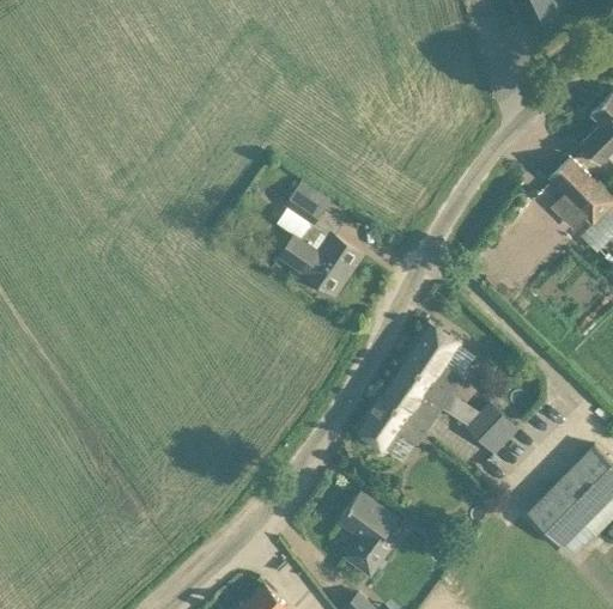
[(511,0),(523,25),(560,8),(556,0),(511,0)]
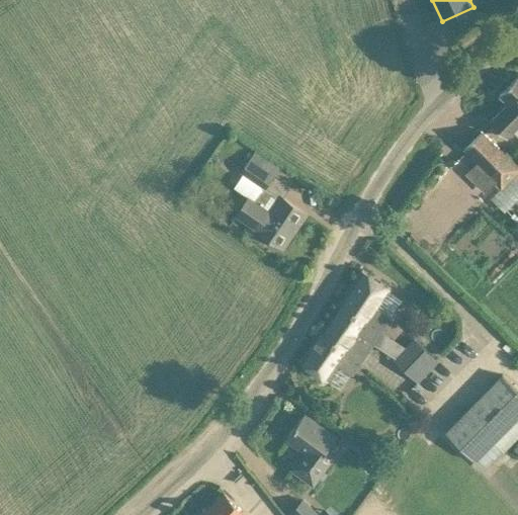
[(490,123),(506,140),(517,127),(517,77),(499,97),(508,105),(490,123)]
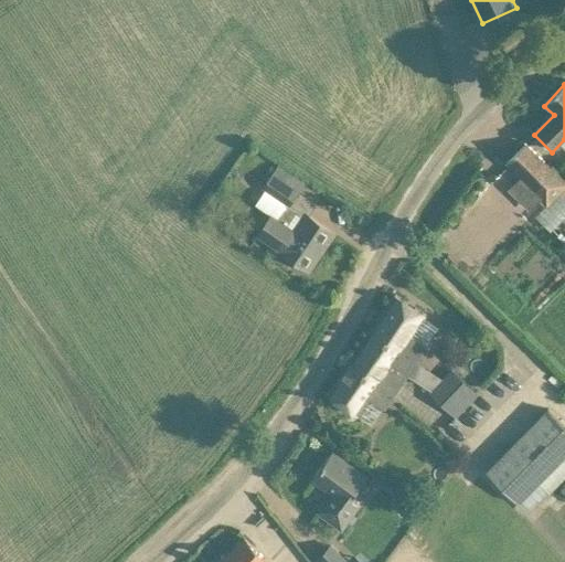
[(521,179),(510,190),(530,209),(541,198),(550,207),(564,191),(564,179),(552,167),(550,170),(524,145),(507,163),(521,179)]
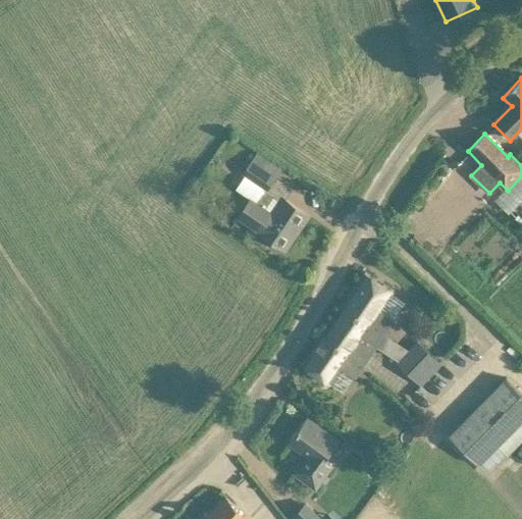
[(308,217),(291,206),(268,190),(280,172),(257,156),(243,175),(266,192),(256,206),(250,202),(239,218),(260,234),(259,234),(284,251),(308,217)]
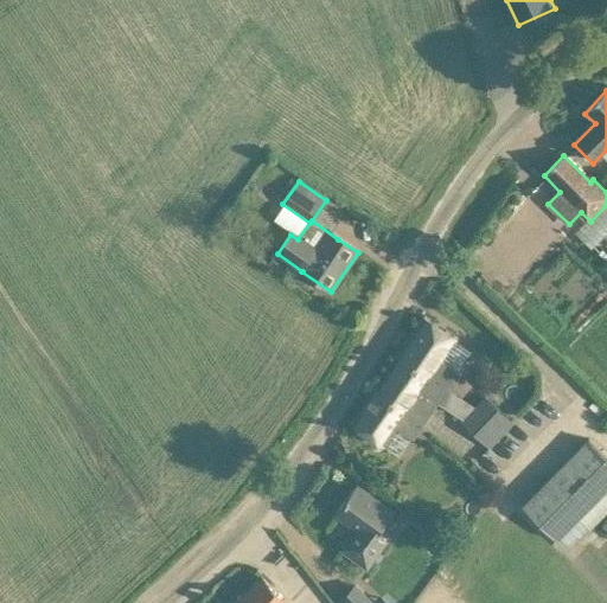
[(447,390),(458,374),(442,363),(457,340),(425,319),(398,357),(447,390)]
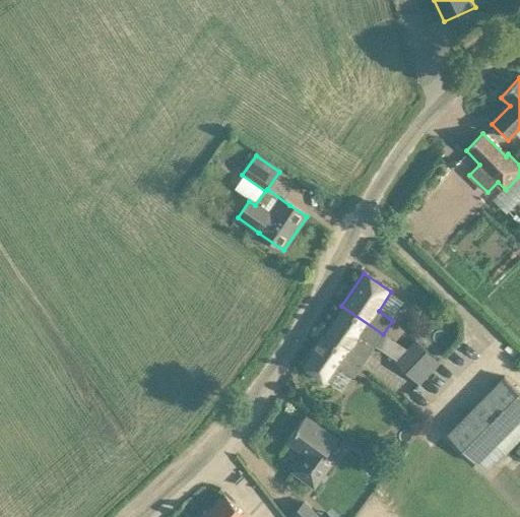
[(301,366),(329,385),(339,369),(352,378),(359,370),(383,334),(341,306),(301,366)]
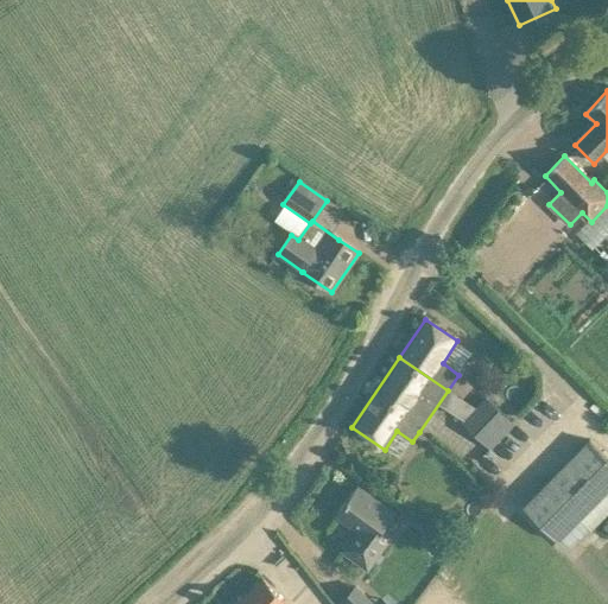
[(489,450),(512,425),(486,401),(463,426),(489,450)]
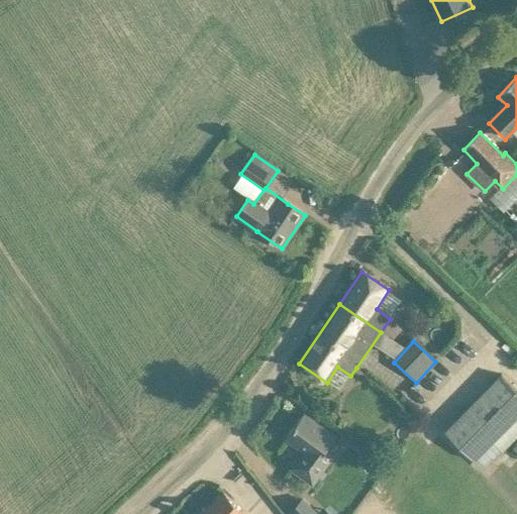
[(503,452),(516,437),(516,391),(502,376),(444,433),(474,461),(493,442),(503,452)]
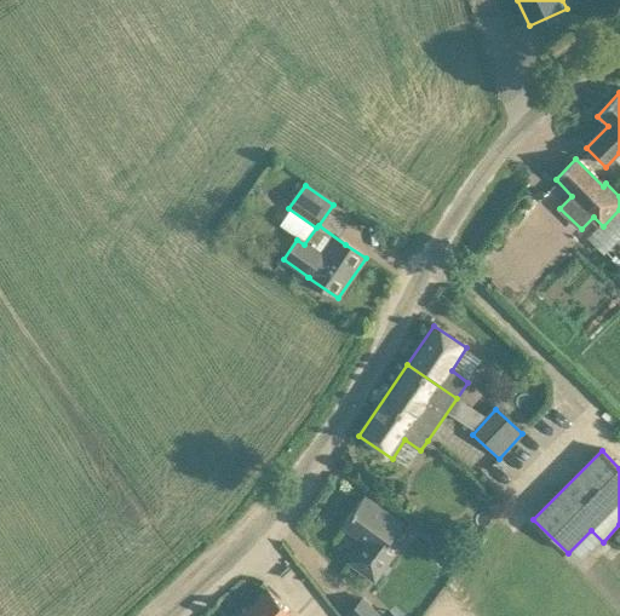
[(374,581),(394,557),(384,550),(401,525),(363,498),(343,527),(363,542),(360,547),(361,547),(349,563),(374,581)]
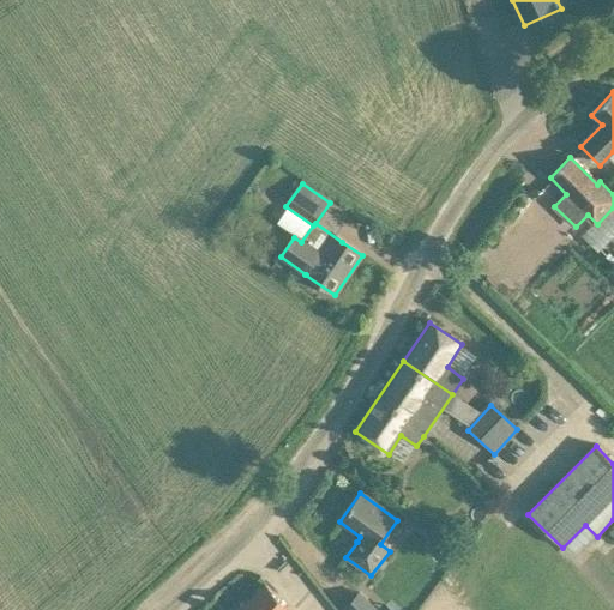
[(265,585),(239,609),(289,609),(282,602),(265,585)]
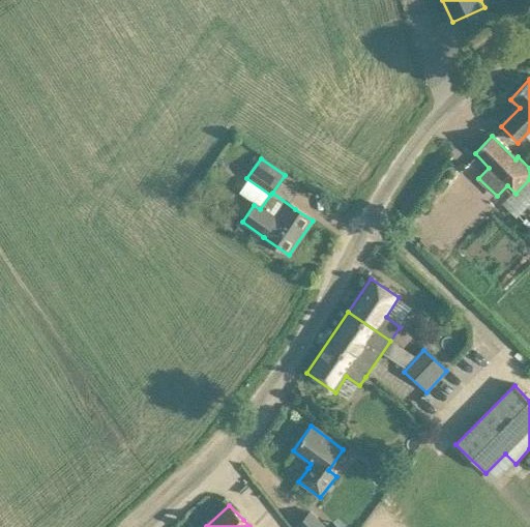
[(323,526),(310,514),(297,526),(323,526)]
